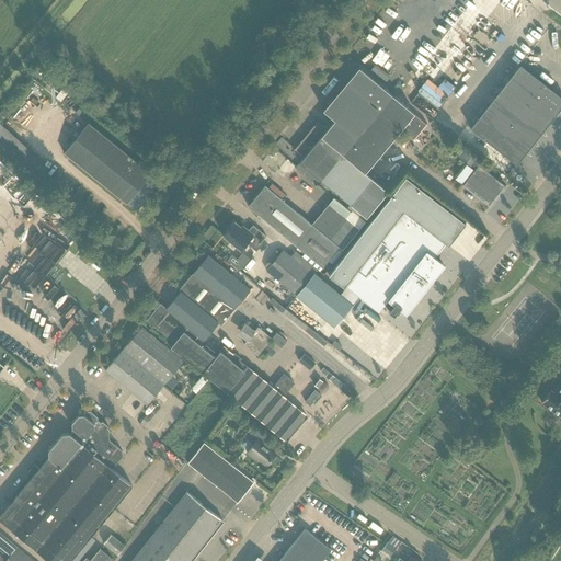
[(516,163),(560,105),(560,96),(519,65),(470,127),(516,163)]
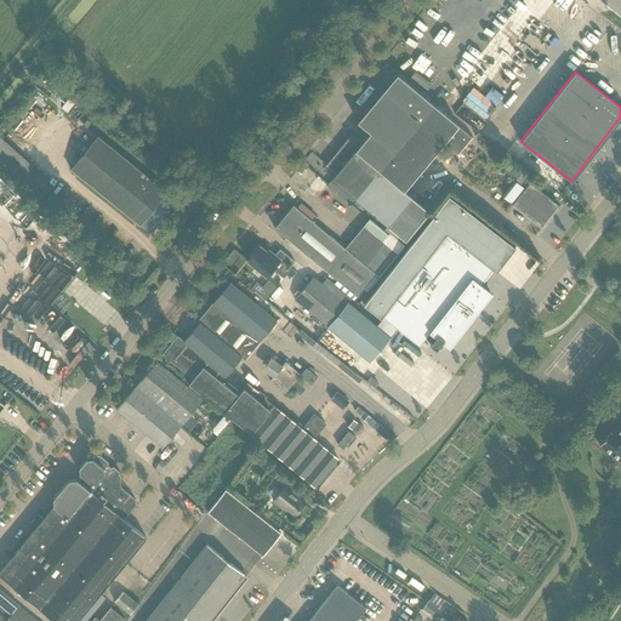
[(434,104),(397,74),(357,121),(370,132),(360,143),(351,136),(325,165),(336,174),(330,180),(405,241),(428,212),(403,192),(444,142),(457,154),(471,137),(433,106),(434,104)]
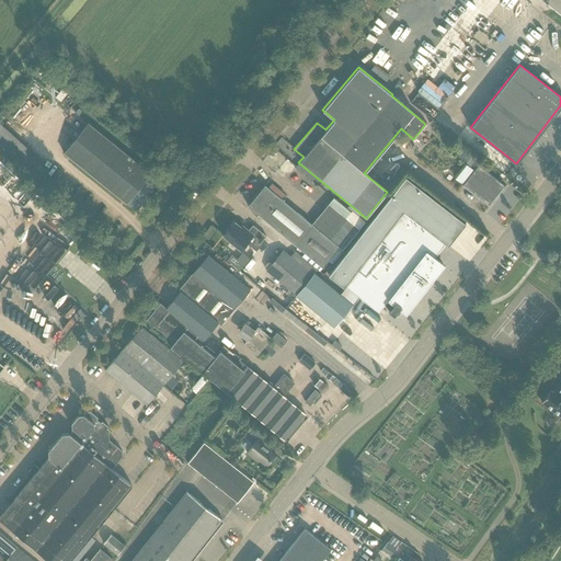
[(68,92),(63,88),(61,89),(55,96),(60,101),(67,93),(68,92)]
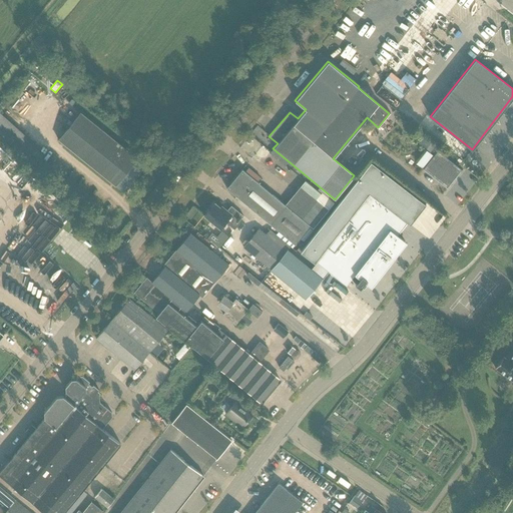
[(0,131),(29,158),(39,147),(0,111),(0,131)]
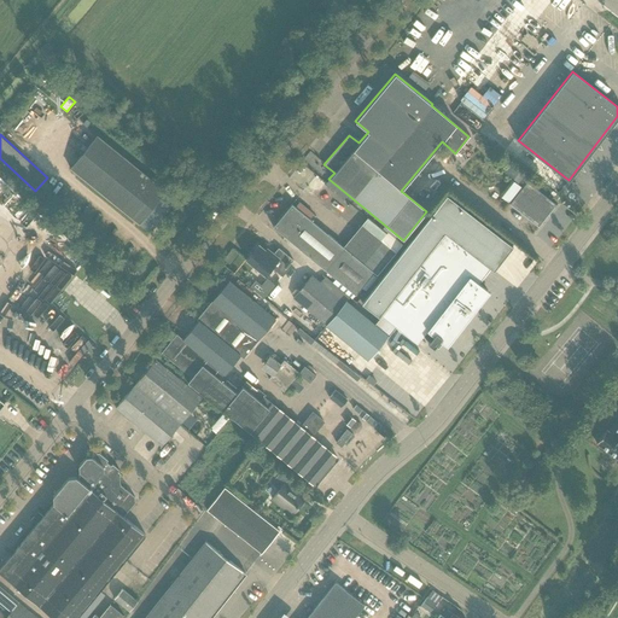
[(138,223),(140,222),(150,231),(175,200),(164,192),(164,191),(97,136),(70,168),(138,223)]
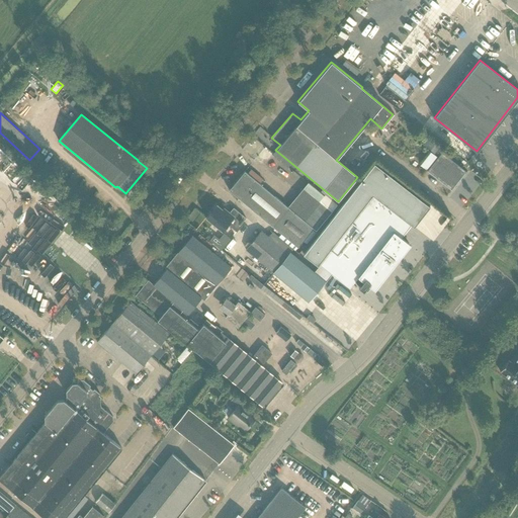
[(440,146),(427,136),(421,144),(429,150),(418,163),(427,169),(441,151),(438,149),(440,146)]
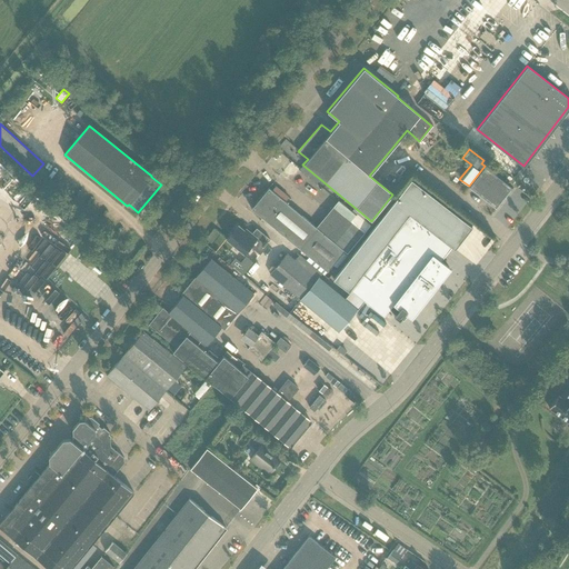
[(517,165),(508,158),(505,162),(512,169),(517,165)]
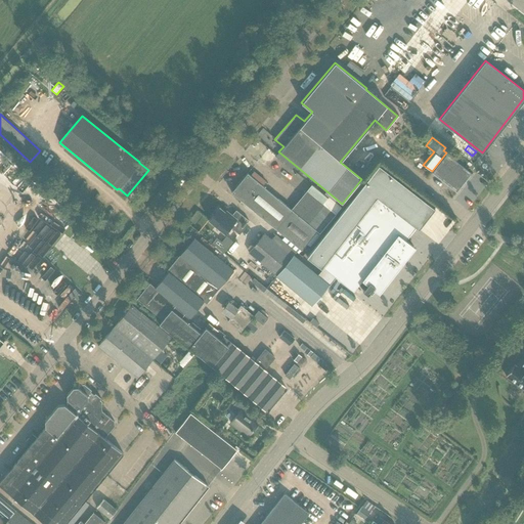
[(456,191),(472,173),(447,153),(432,172),(456,191)]
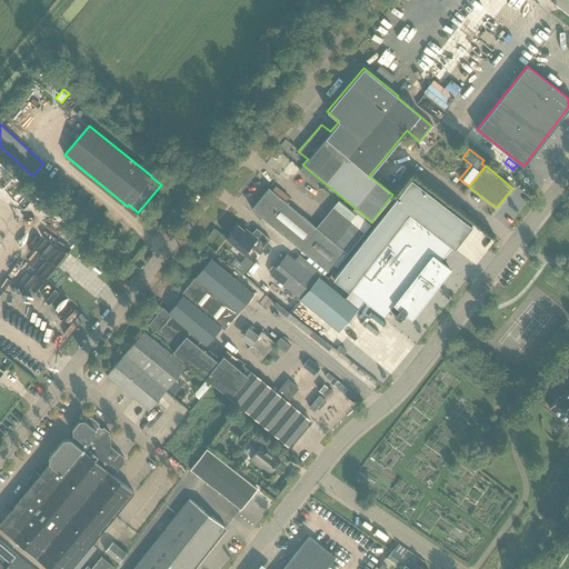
[(472,228),(411,180),(333,279),(349,291),(350,289),(353,292),(347,300),(319,277),(301,300),(341,332),(365,302),(367,305),(360,312),(365,316),(370,307),(383,318),(389,311),(395,316),(393,317),(399,321),(401,320),(402,321),(406,317),(405,316),(406,315),(412,319),(427,300),(428,301),(437,290),(436,289),(450,270),(440,262),(451,248),(455,250),(472,228)]
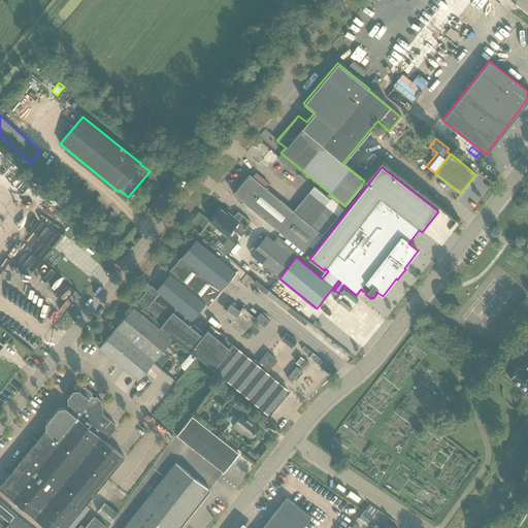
[(303,253),(340,208),(314,186),(293,211),(249,175),(233,195),(303,253)]
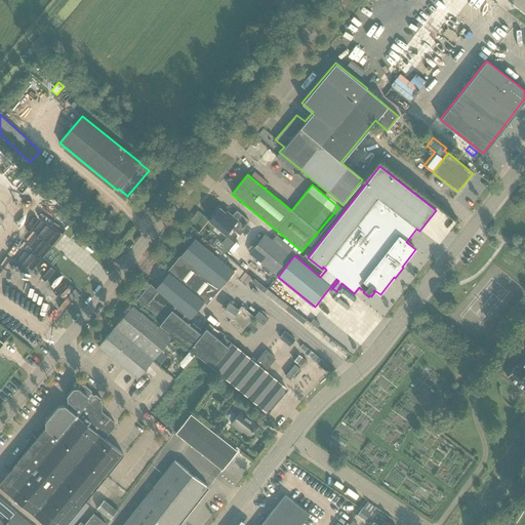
[(236,210),(232,215),(231,214),(229,216),(219,209),(209,221),(226,235),(237,221),(244,228),(249,220),(236,210)]
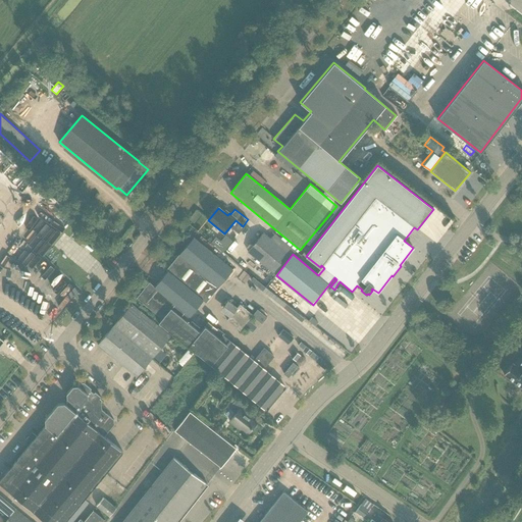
[(101,227),(106,221),(101,217),(96,223),(101,227)]
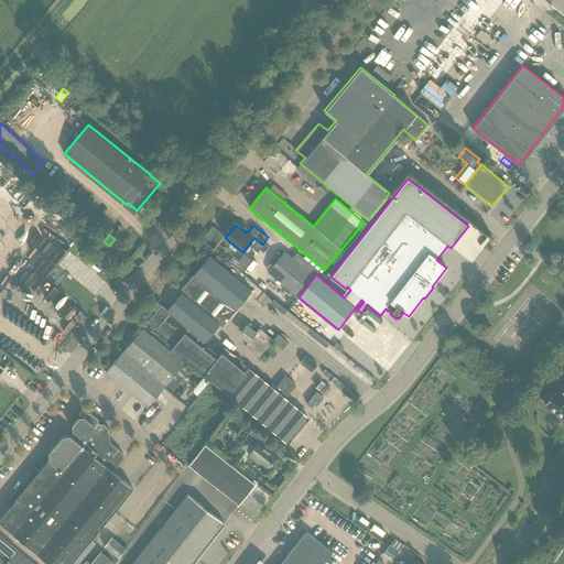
[(268,272),(299,297),(316,274),(318,272),(296,253),(292,259),(284,253),(268,272)]
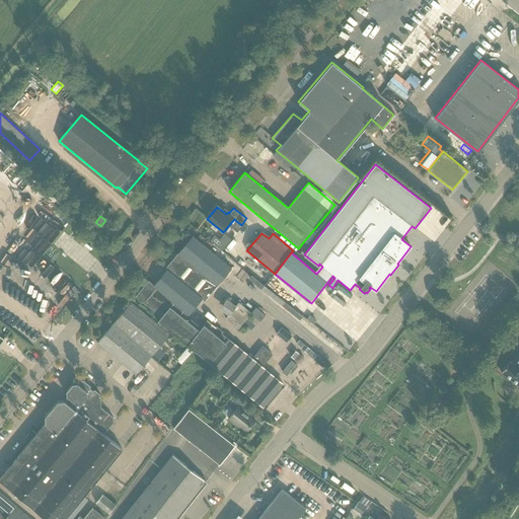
[(153,285),(188,313),(189,313),(202,298),(205,300),(231,268),(192,235),(165,268),(166,269),(153,285)]
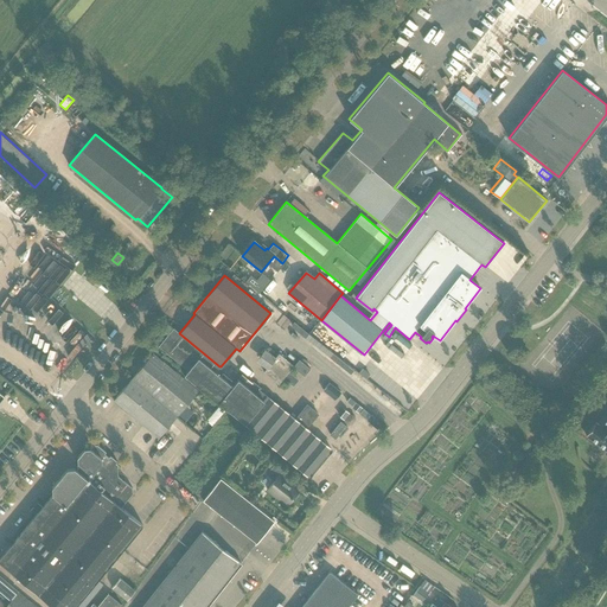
[(218,403),(219,402),(228,409),(217,422),(229,433),(240,420),(241,420),(310,475),(331,449),(306,429),(319,414),(307,404),(294,419),(260,390),(256,394),(248,388),(251,383),(242,375),(232,387),(215,371),(219,366),(179,333),(173,327),(158,345),(187,370),(184,375),(218,403)]
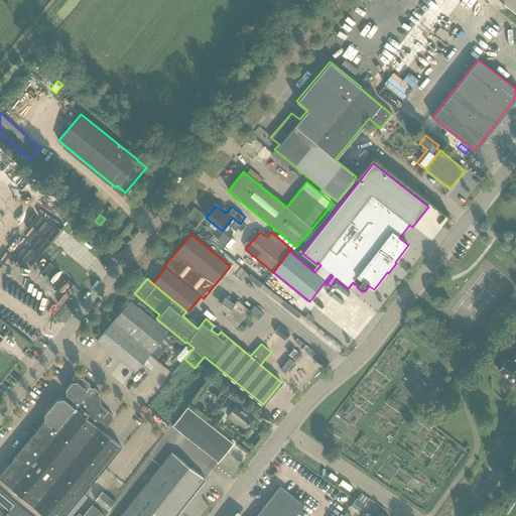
[(134,372),(152,350),(167,332),(130,300),(97,341),(134,372)]
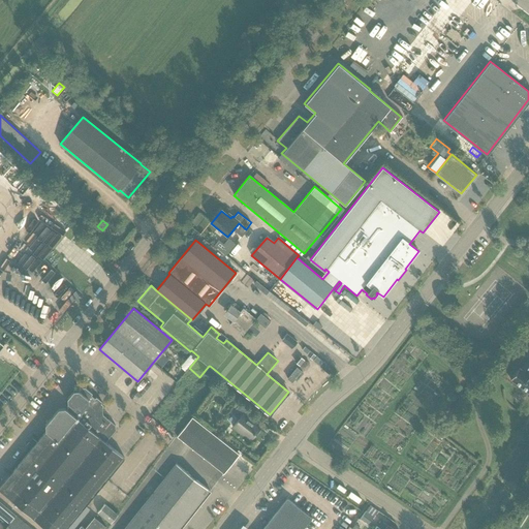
[(242,335),(255,318),(243,308),(229,324),(242,335)]
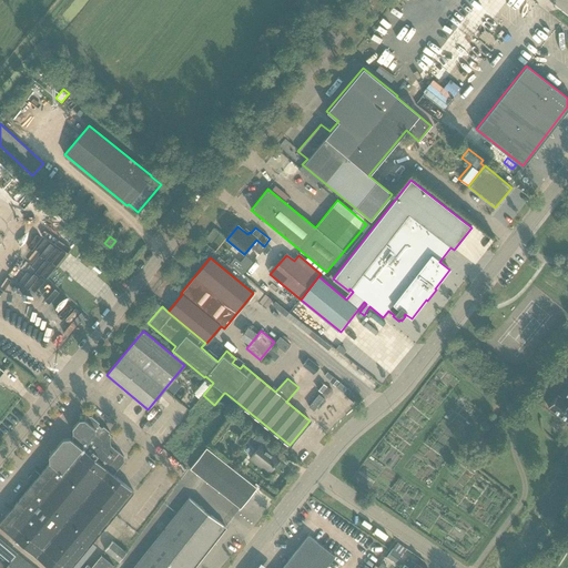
[(275,345),(284,354),(291,347),(281,338),(275,345)]
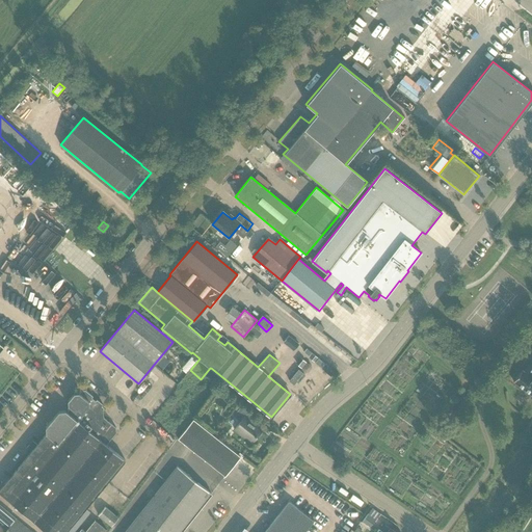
[(307,329),(310,326),(300,318),(297,321),(307,329)]
